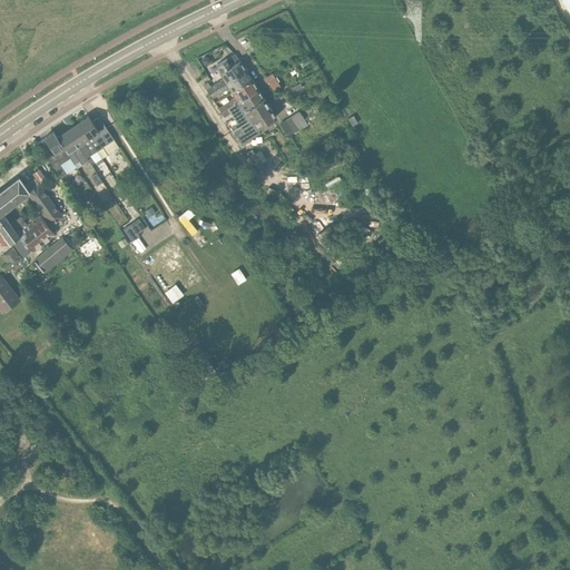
[(206,90),(208,95),(245,71),(239,61),(219,75),(223,80),(206,90)]
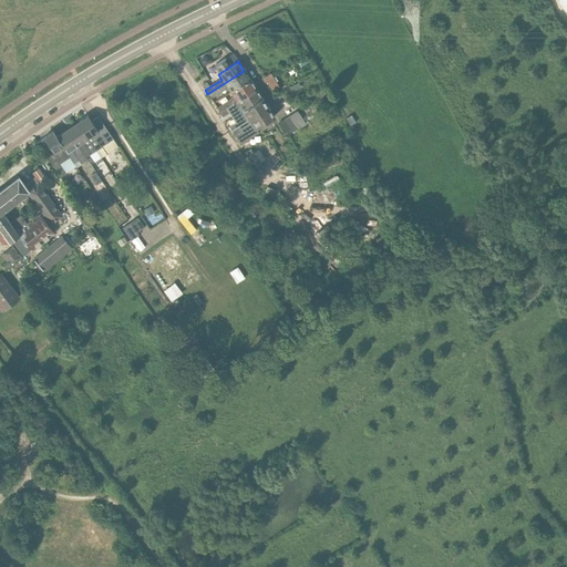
[(227,88),(230,93),(250,80),(244,71),(207,94),(210,99),(227,88)]
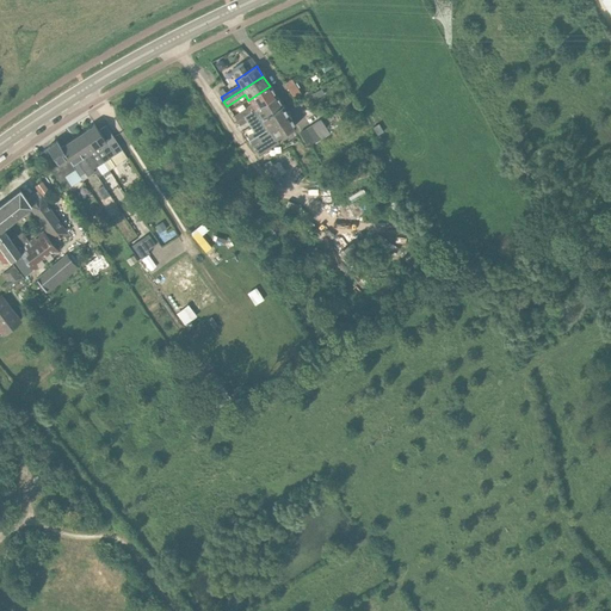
[(292,78),(287,82),(295,96),(302,91),(292,78)]
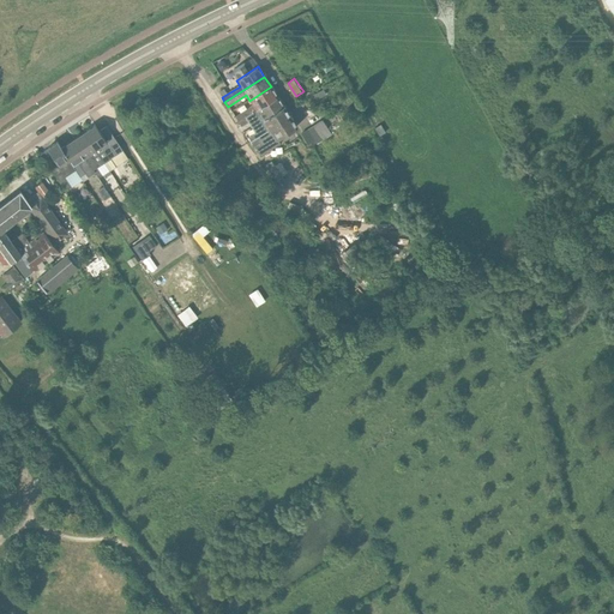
[(234,116),(238,122),(277,97),(271,86),(250,101),(252,106),(234,116)]
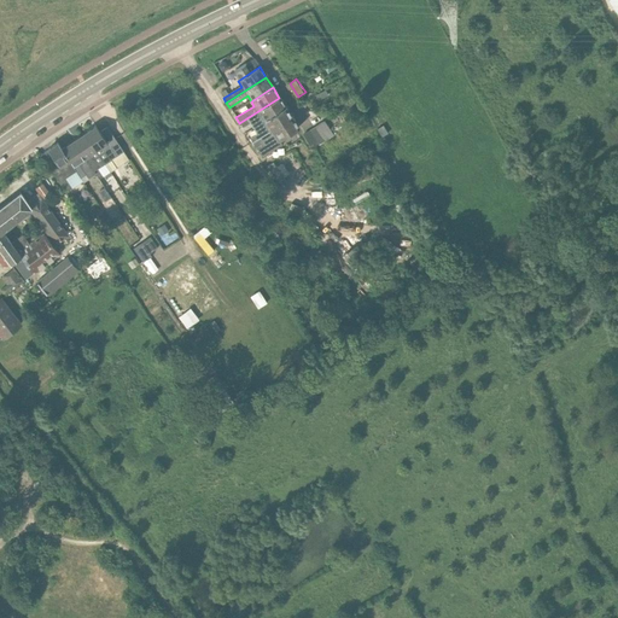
[(261,124),(263,121),(285,108),(279,98),(239,123),(243,128),(257,118),(261,124)]
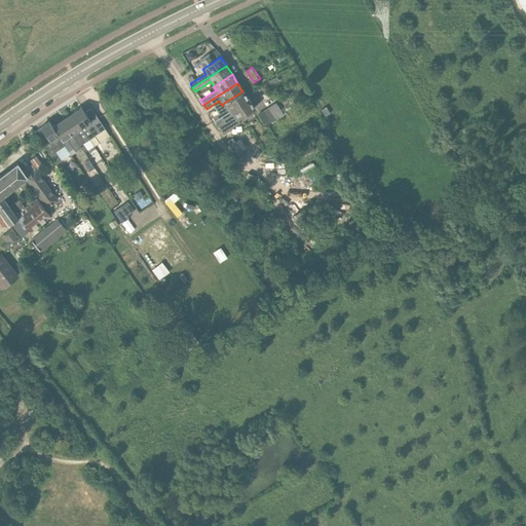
[(212,117),(215,121),(249,100),(242,91),(224,103),(227,108),(212,117)]
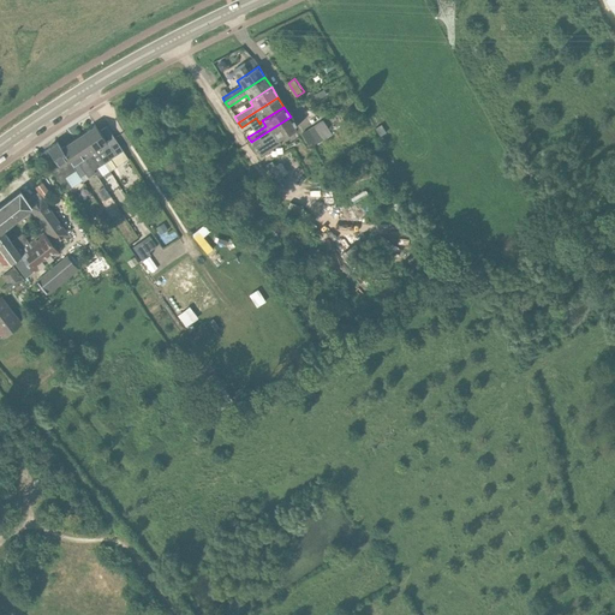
[(291,117),(251,142),(255,148),(261,157),(279,145),(275,141),(297,127),(291,117)]
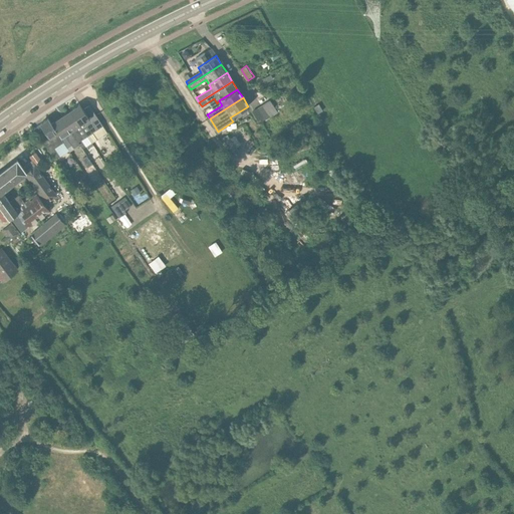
[(91,134),(96,131),(102,126),(89,106),(83,109),(79,104),(70,111),(80,125),(84,123),(91,134)]
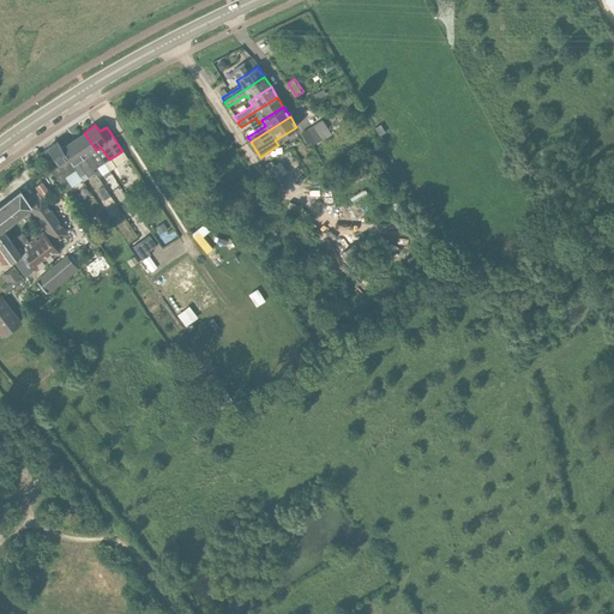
[(325,138),(321,140),(313,127),(301,134),(308,145),(314,142),(315,145),(318,143),(324,152),(332,148),(325,138)]
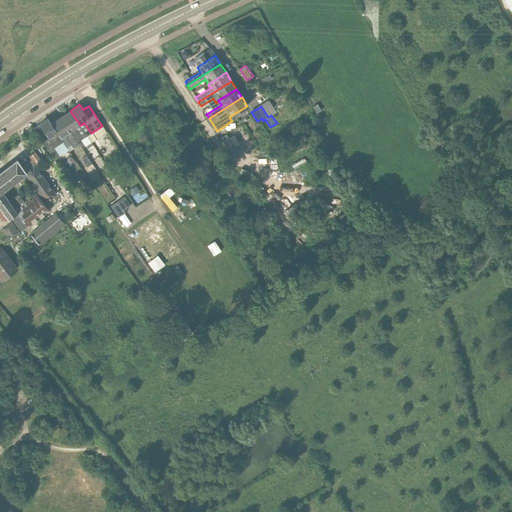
[(60,117),(78,144),(82,149),(87,145),(76,128),(80,125),(70,111),(60,117)]
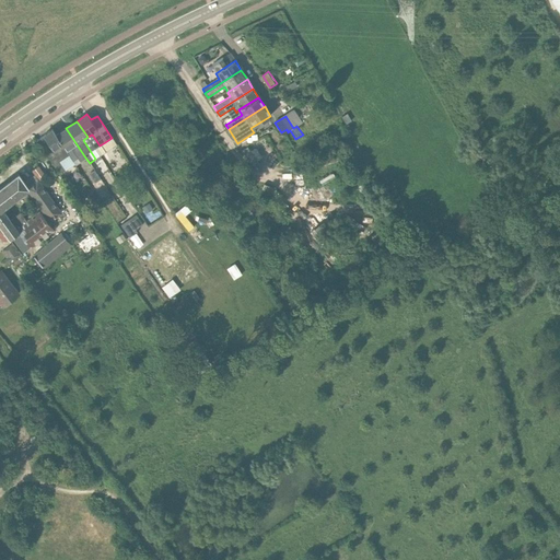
[(80,162),(85,158),(66,128),(56,135),(67,151),(71,149),(80,162)]
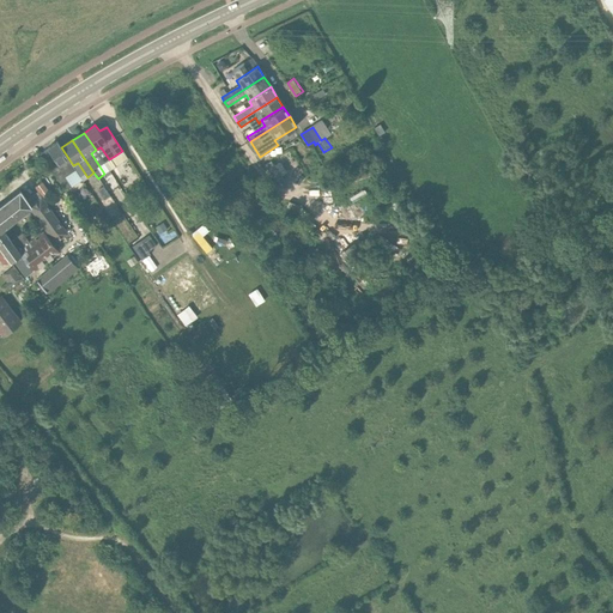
[(73,165),(61,147),(58,143),(47,149),(50,155),(43,159),(53,174),(74,206),(78,204),(74,199),(76,199),(62,178),(73,173),(78,180),(80,178),(72,167),(73,165)]
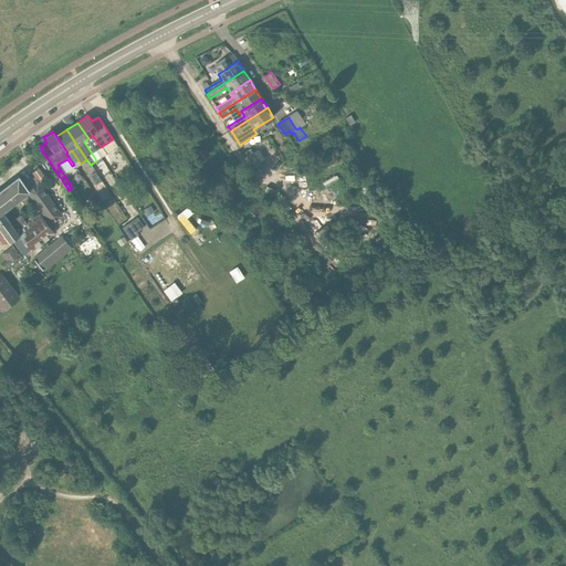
[(253,154),(250,149),(244,153),(257,170),(262,167),(259,163),(253,154)]
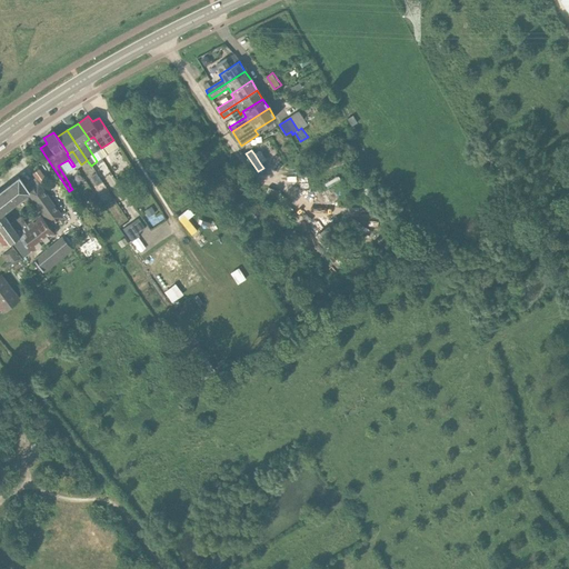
[(28,193),(38,185),(46,179),(38,169),(32,173),(37,180),(33,182),(32,181),(25,187),(18,178),(1,191),(6,198),(8,196),(15,205),(28,193)]
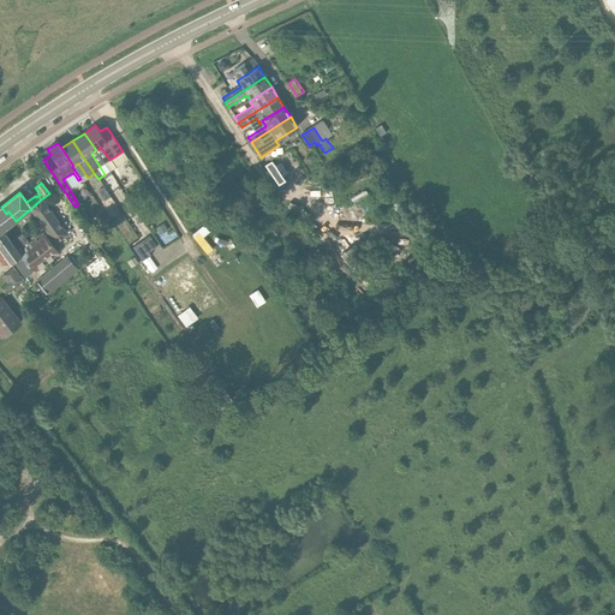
[(105,201),(109,197),(103,187),(99,191),(105,201)]
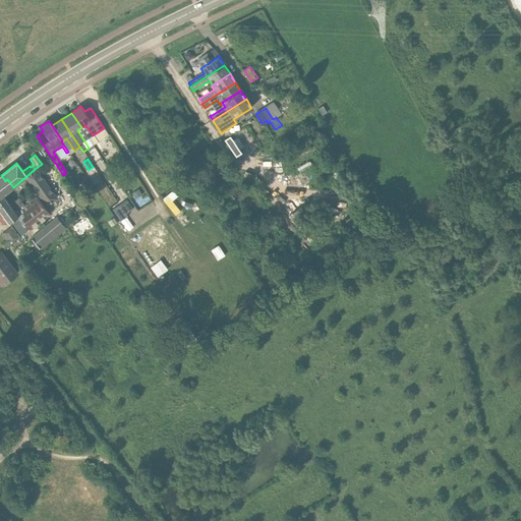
[(10,220),(11,221),(22,236),(27,231),(29,232),(51,215),(45,208),(47,206),(57,197),(35,169),(25,177),(39,195),(37,196),(24,206),(18,197),(9,205),(17,215),(10,220)]
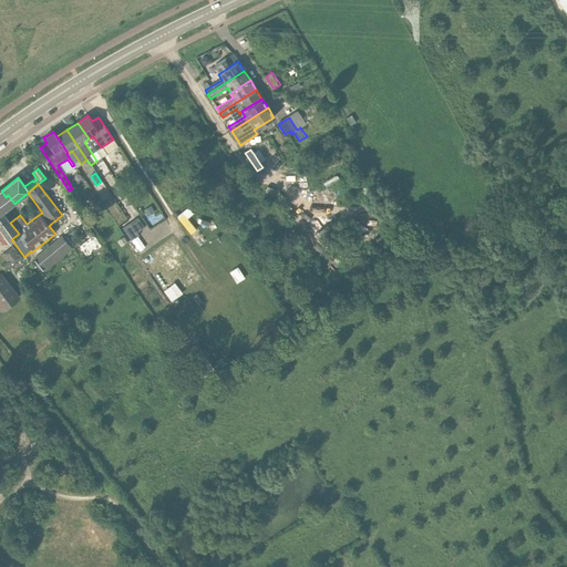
[(19,234),(10,223),(4,215),(7,214),(4,210),(14,204),(8,195),(6,197),(1,191),(0,189),(0,230),(9,244),(12,240),(11,239),(19,234)]
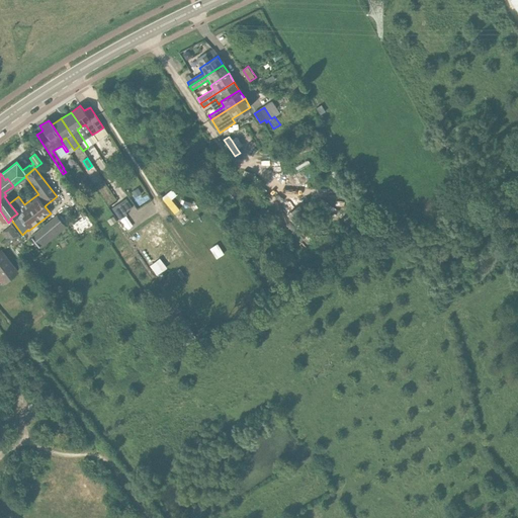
[(163,199),(174,213),(179,210),(171,200),(168,195),(163,199)]
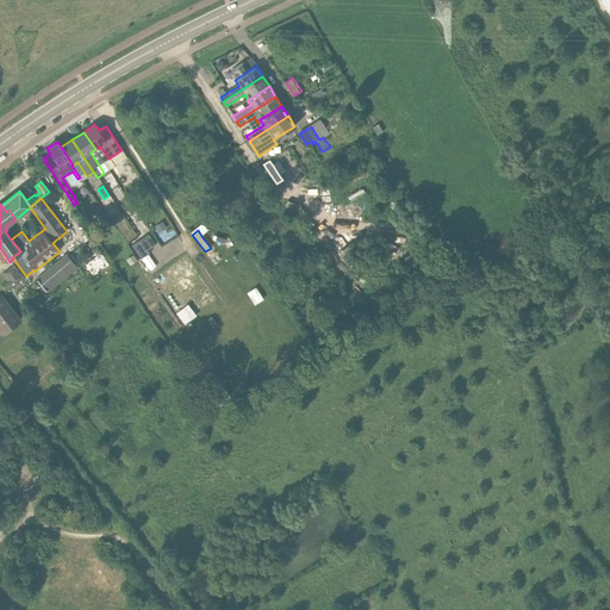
[(139,240),(147,250),(155,246),(148,235),(139,240)]
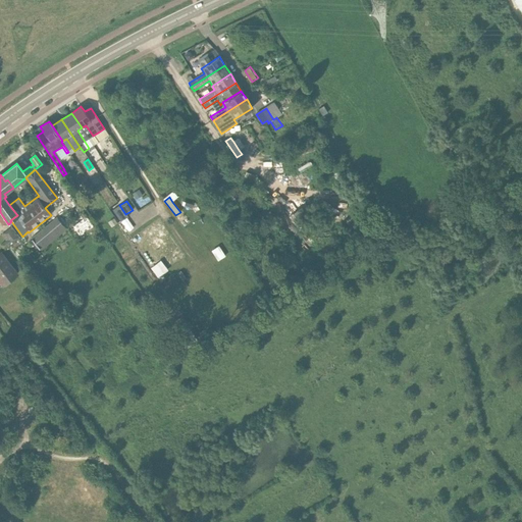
[(119,205),(112,210),(120,222),(127,217),(125,214),(119,205)]
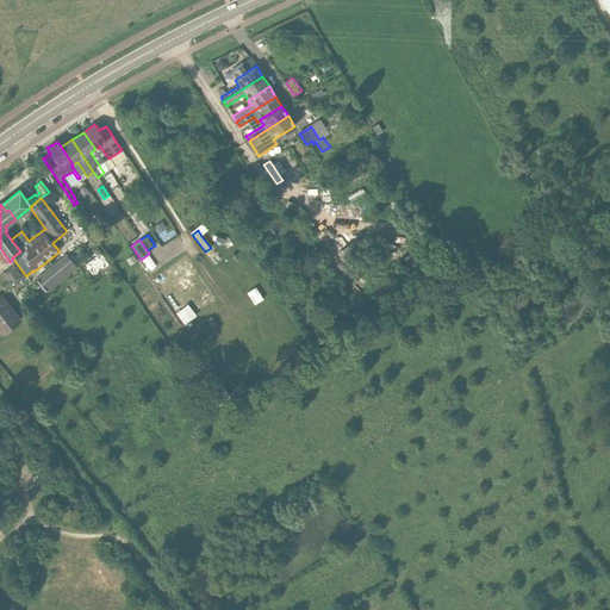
[(68,251),(37,277),(49,291),(79,266),(68,251)]
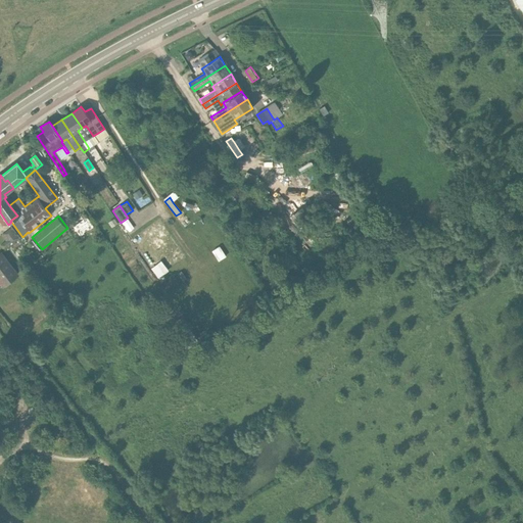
[(86,219),(75,225),(80,233),(91,228),(86,219)]
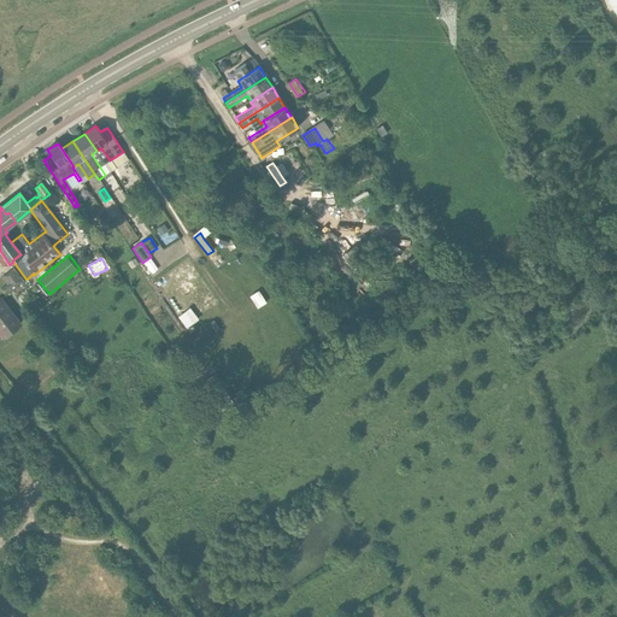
[(15,288),(23,281),(15,269),(5,277),(15,288)]
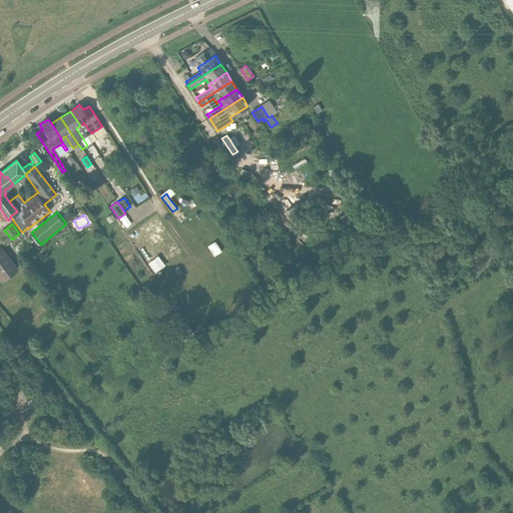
[(213,257),(220,251),(214,242),(207,246),(213,257)]
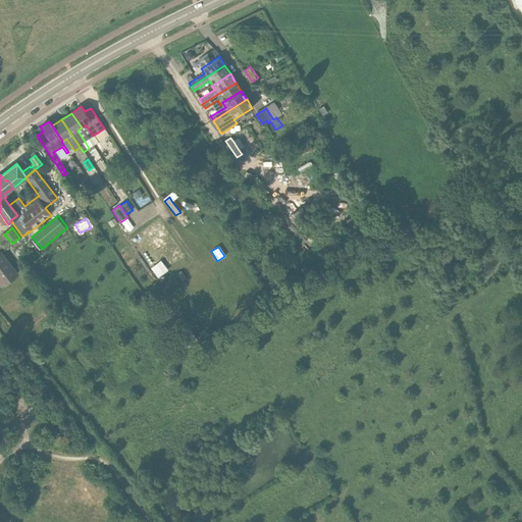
[(0,283),(2,286),(17,274),(1,253),(0,253),(0,283)]
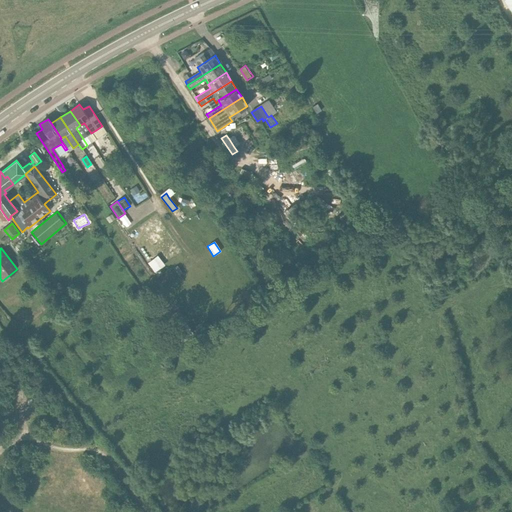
[(149,261),(156,271),(166,263),(159,254),(149,261)]
